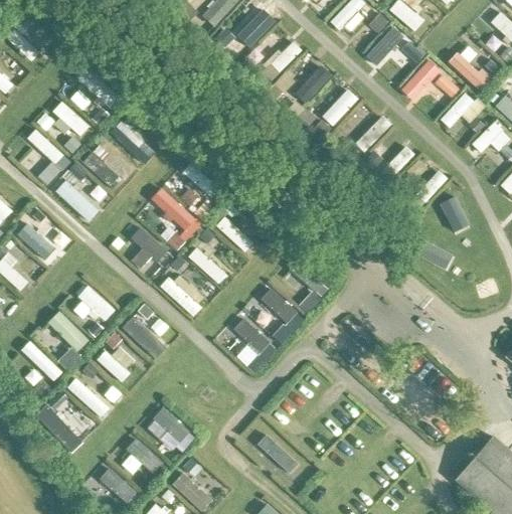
[(197,9),(205,0),(187,0),(188,0),(197,9)]
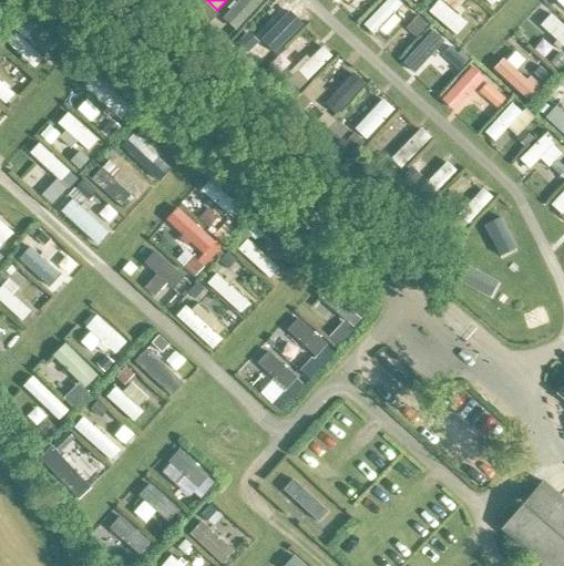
[(238,30),(266,0),(237,0),(223,17),(238,30)]
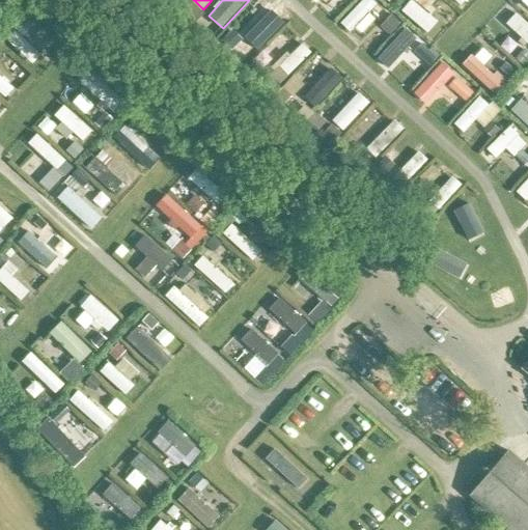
[(352,32),(379,3),(374,0),(360,0),(359,1),(358,0),(343,0),(343,1),(352,8),(340,22),(352,32)]
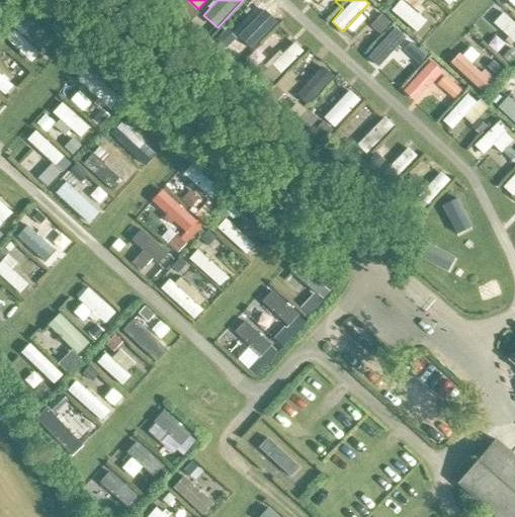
[(417,33),(428,21),(403,0),(400,0),(391,11),(417,33)]
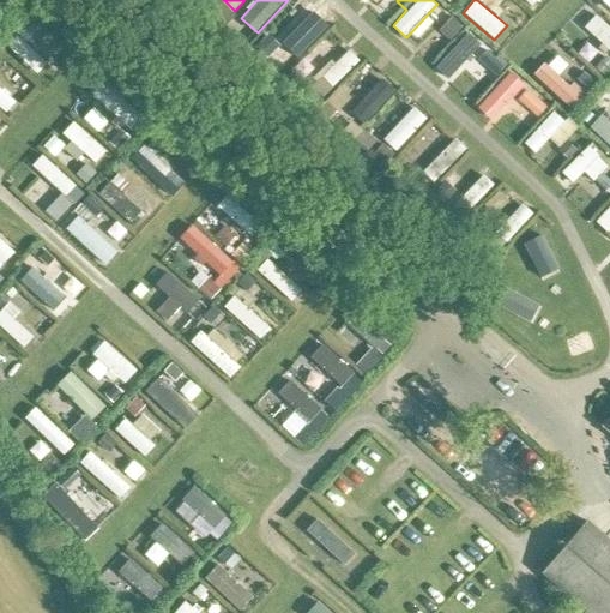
[(216,5),(207,13),(222,26),(229,18),(227,16),(216,5)]
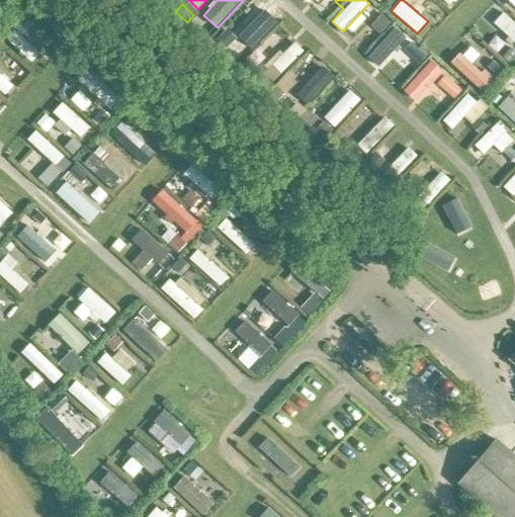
[(248,49),(278,23),(266,9),(237,34),(248,49)]
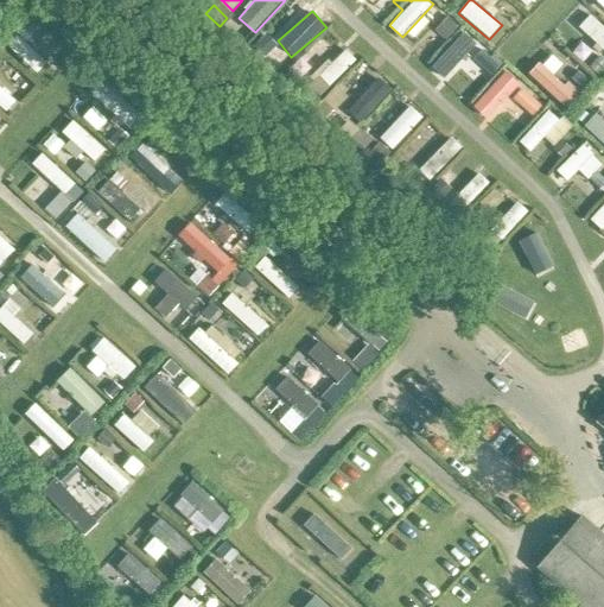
[(13,13),(8,19),(18,27),(23,21),(13,13)]
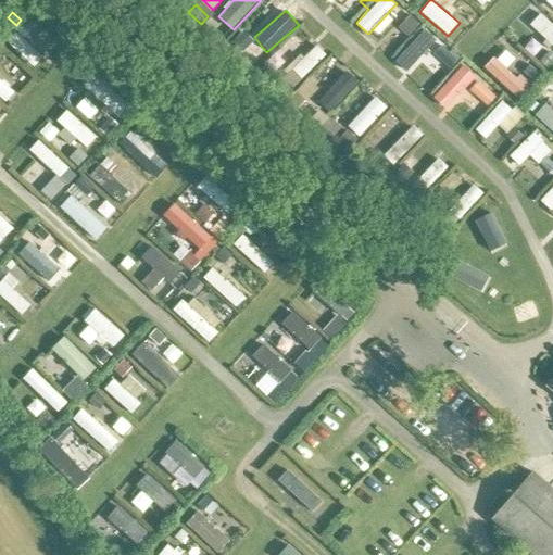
[(410,15),(400,27),(414,38),(424,26),(410,15)]
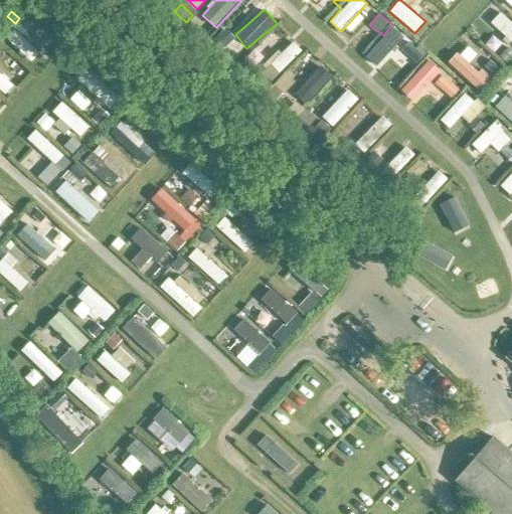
[(31,23),(27,28),(35,35),(39,30),(31,23)]
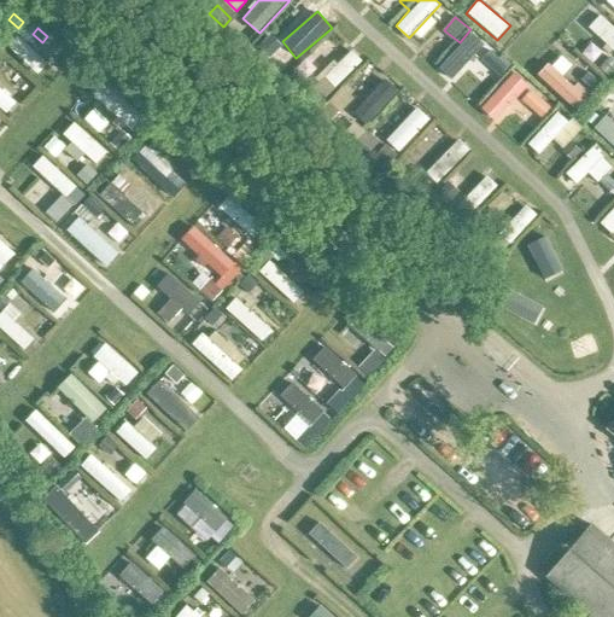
[(1,30),(0,31),(0,41),(5,46),(11,39),(1,30)]
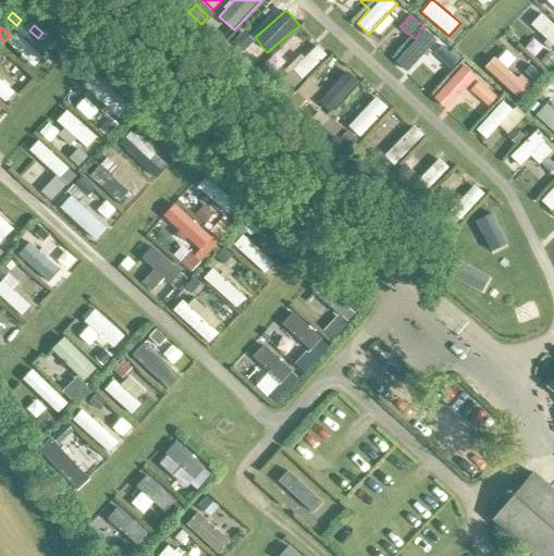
[(410,72),(439,40),(426,29),(398,61),(410,72)]
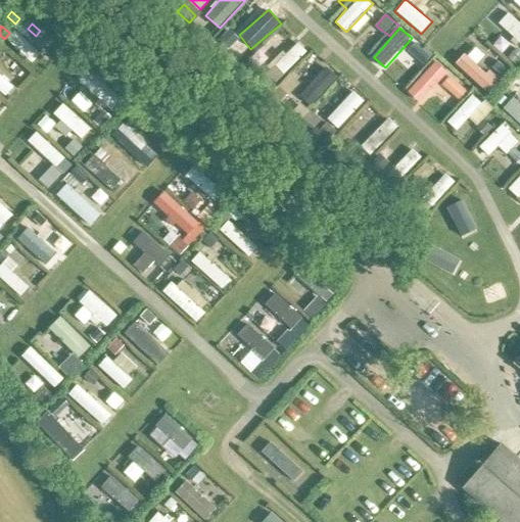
[(31,63),(41,53),(16,29),(6,39),(31,63)]
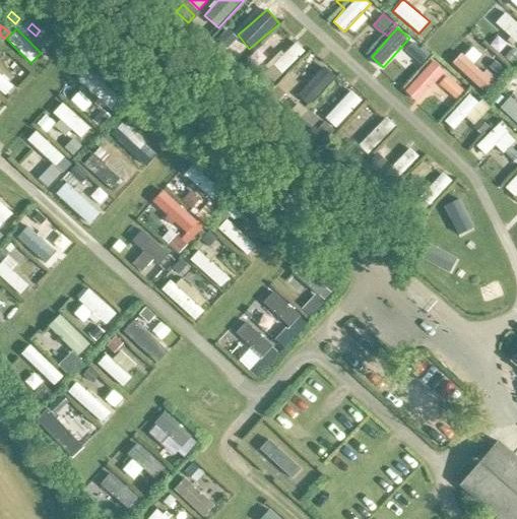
[(402,48),(423,63),(429,54),(408,40),(402,48)]
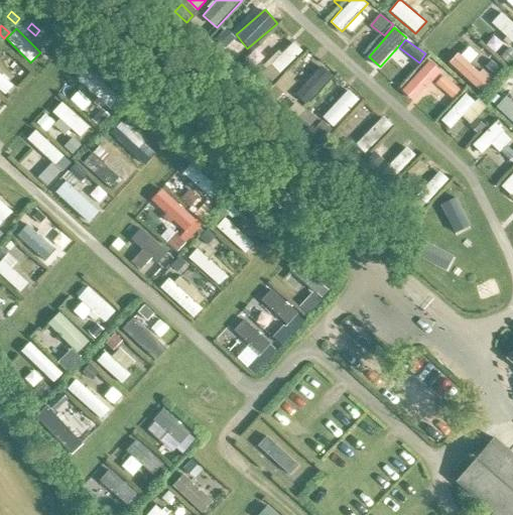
[(278,73),(304,52),(295,40),(269,60),(278,73)]
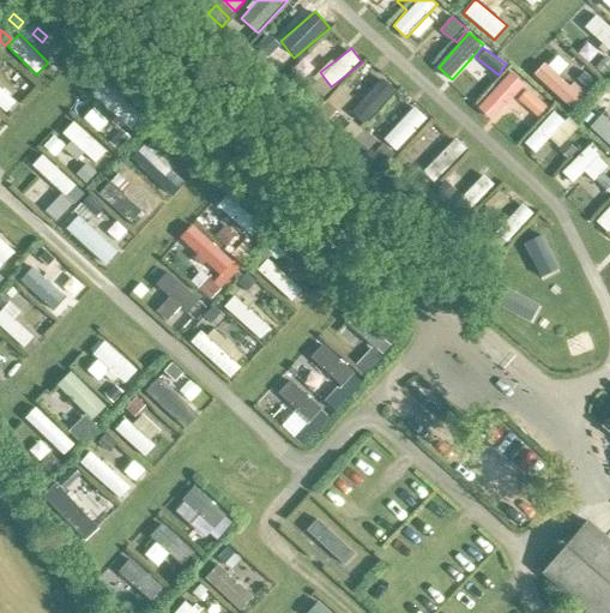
[(284,68),(271,55),(260,66),(273,79),(284,68)]
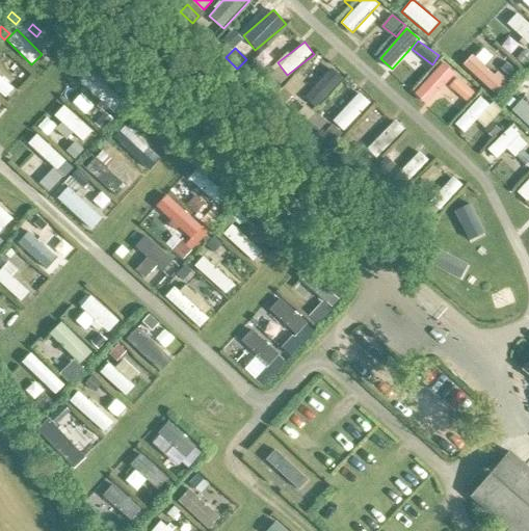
[(428,105),(457,74),(443,60),(414,91),(428,105)]
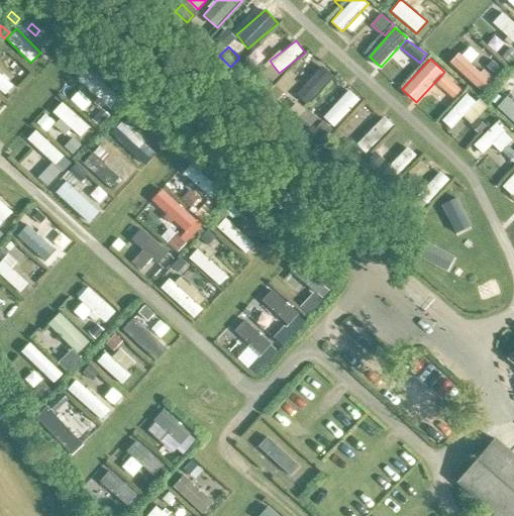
[(488,63),(482,70),(490,77),(496,70),(488,63)]
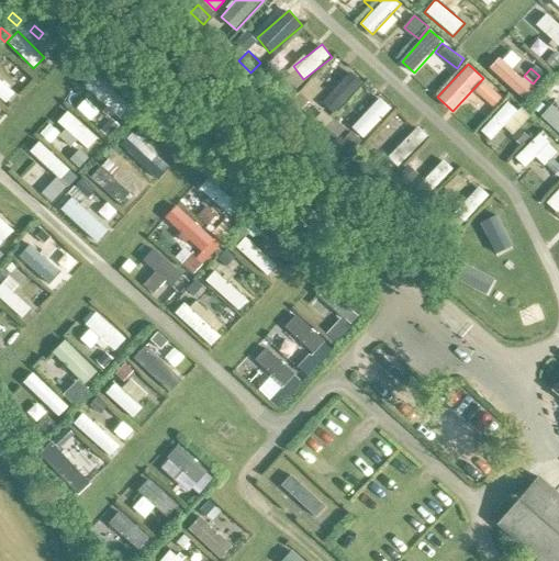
[(336,114),(366,82),(351,69),(322,101),(336,114)]
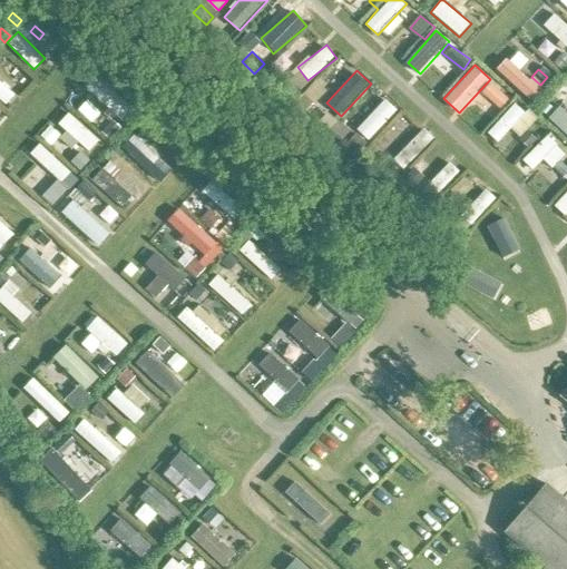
[(84,89),(127,123),(138,109),(95,75),(84,89)]
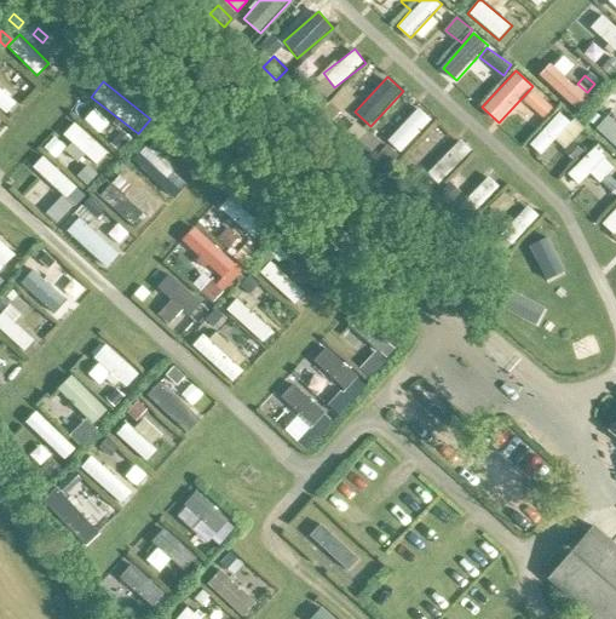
[(0,109),(7,115),(18,103),(0,87),(0,109)]
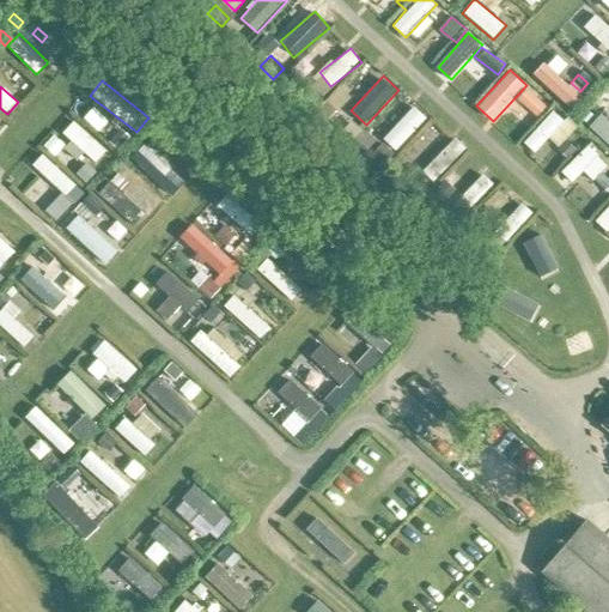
[(518,102),(540,115),(548,102),(525,89),(518,102)]
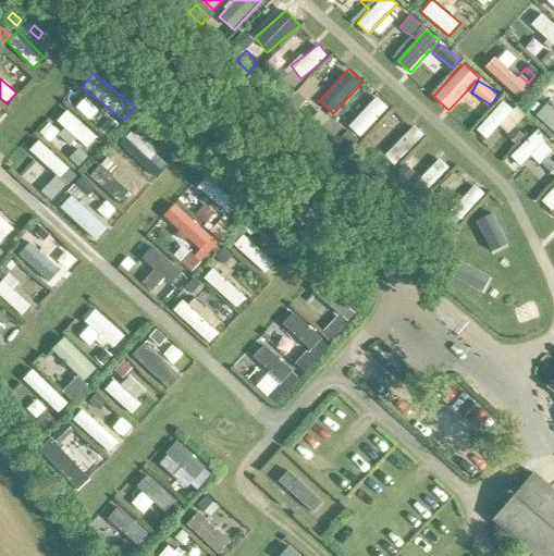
[(553,125),(553,104),(540,95),(530,108),(553,125)]
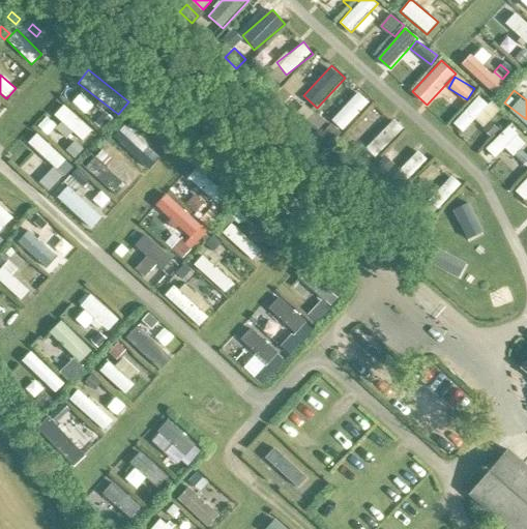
[(357,93),(332,121),(343,130),(368,103),(357,93)]
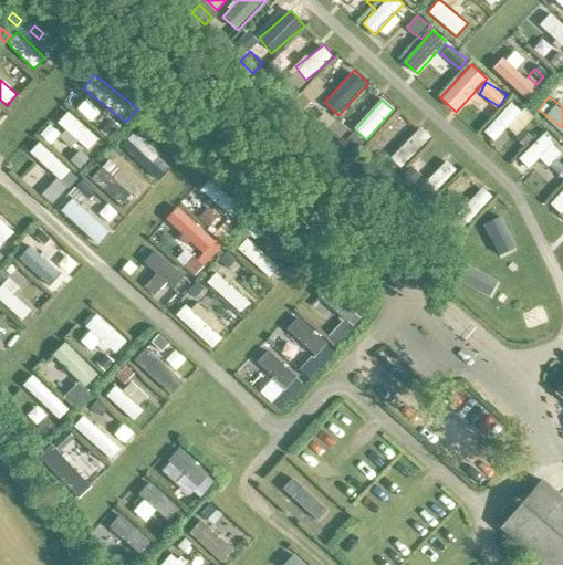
[(496,142),(508,128),(517,136),(532,118),(511,101),(483,132),(496,142)]
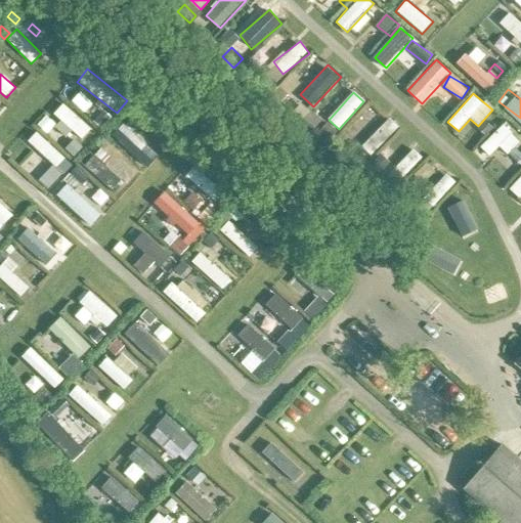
[(82,141),(92,129),(63,102),(53,115),(82,141)]
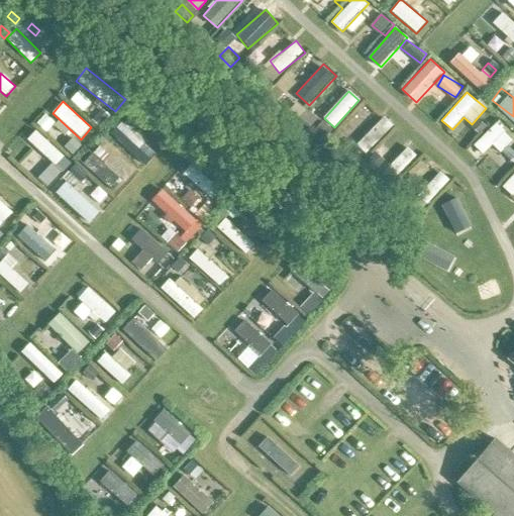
[(132,112),(124,120),(132,127),(140,119),(132,112)]
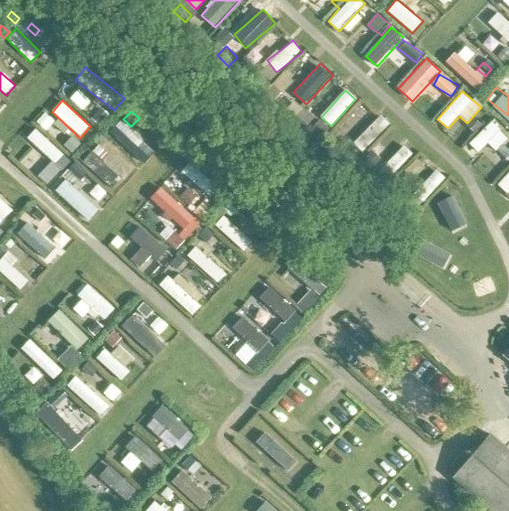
[(298,112),(291,119),(301,128),(309,120),(299,111),(298,112)]
